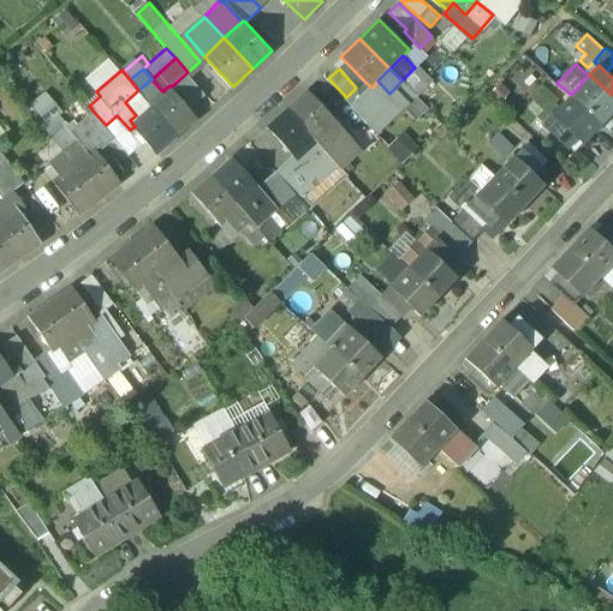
[(188,72),(176,83),(194,103),(206,94),(188,72)]
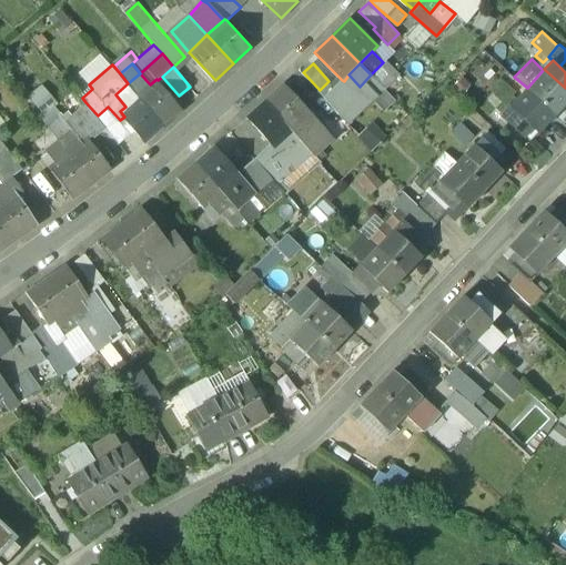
[(543,70),(527,88),(555,113),(555,114),(565,102),(565,88),(544,69),(543,70)]
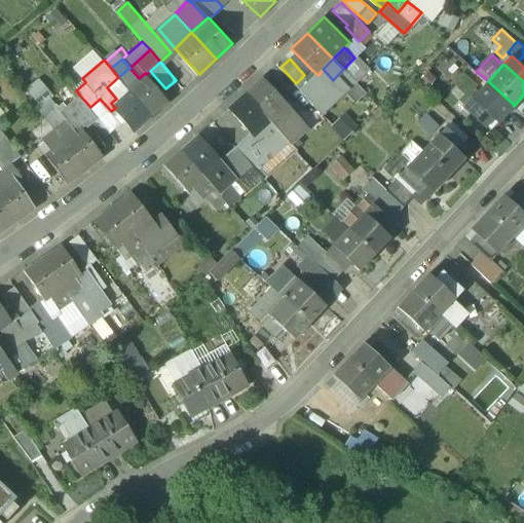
[(129,68),(118,77),(127,88),(139,78),(129,68)]
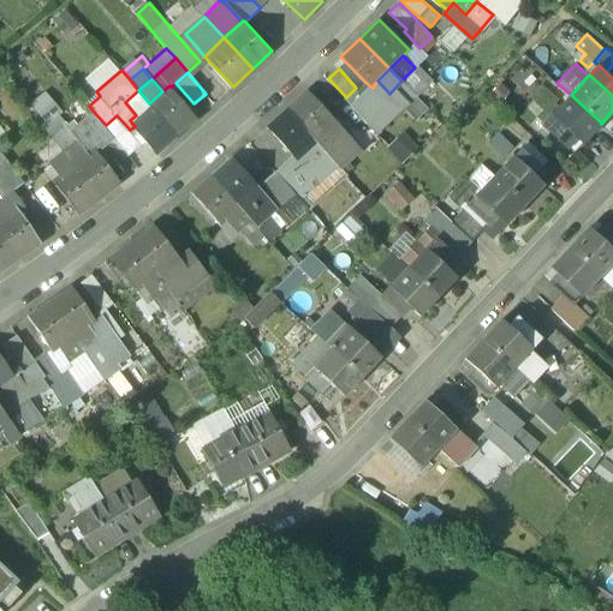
[(402,81),(390,94),(378,81),(373,88),(370,87),(362,95),(355,89),(346,97),(367,123),(391,101),(400,111),(406,105),(420,117),(429,107),(402,81)]
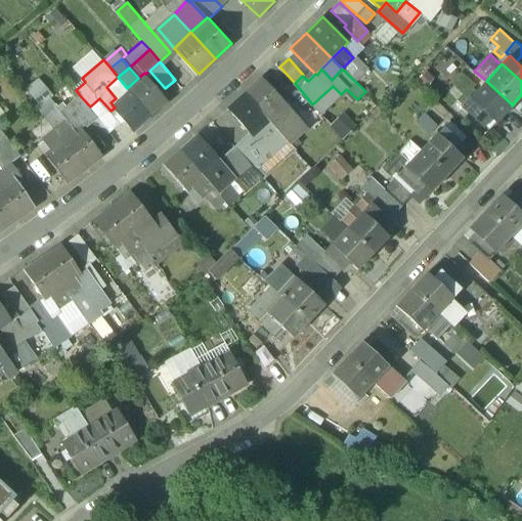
[(145,74),(144,73),(138,78),(127,88),(151,116),(168,100),(145,74)]
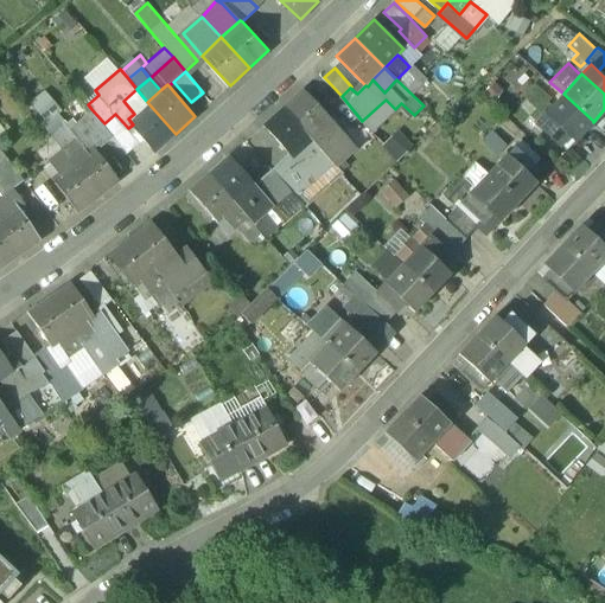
[(137,89),(123,101),(134,114),(147,102),(137,89)]
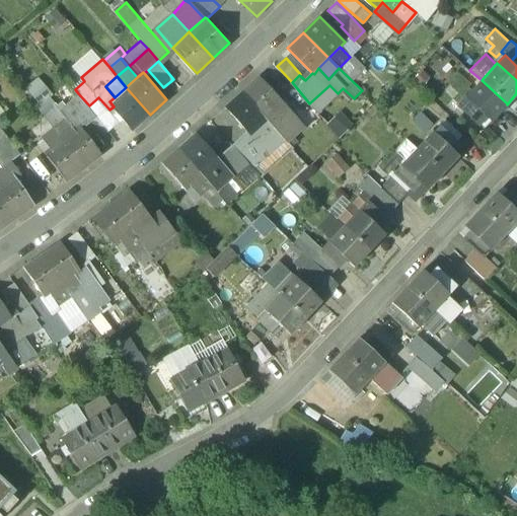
[(284,102),(260,76),(242,91),(267,118),(284,102)]
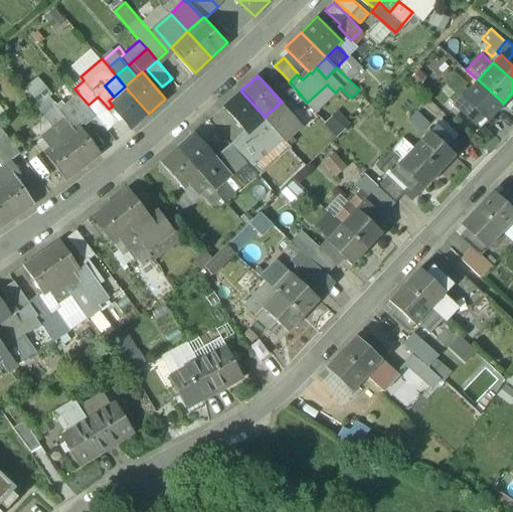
[(478,79),(456,103),(473,119),(480,111),(488,119),(503,103),(478,79)]
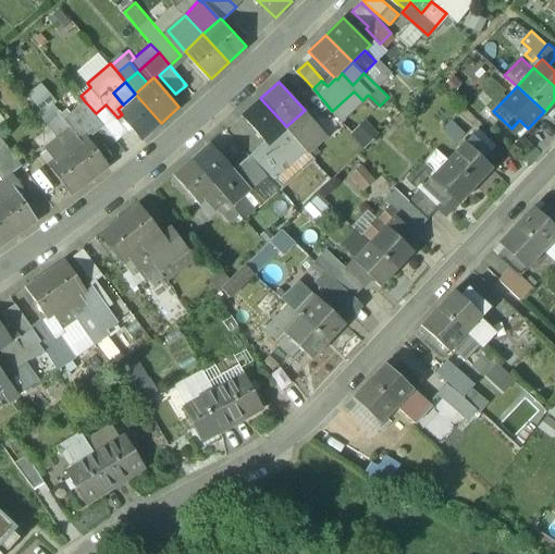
[(161,123),(135,94),(123,105),(118,109),(122,114),(143,138),(161,123)]
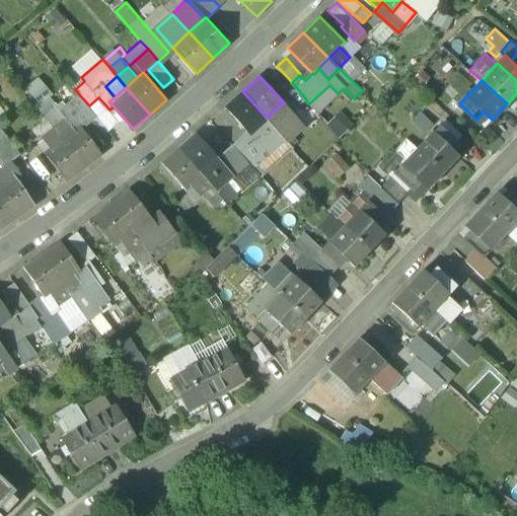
[(267,118),(242,91),(226,107),(247,131),(242,135),(243,137),(249,133),(267,118)]
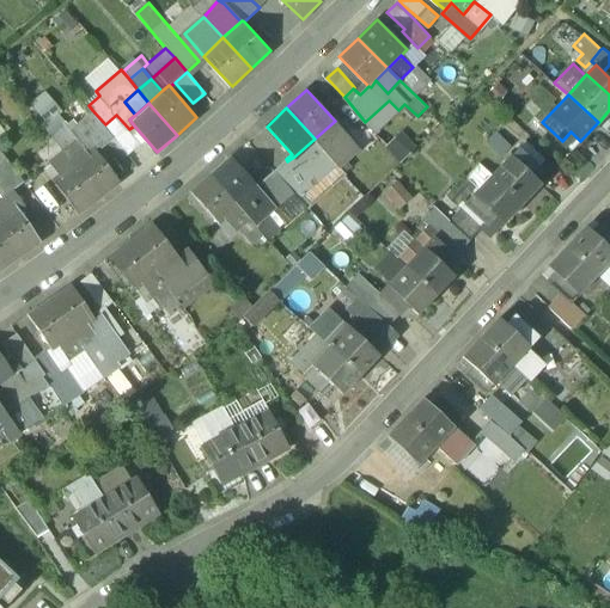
[(92,110),(71,129),(78,140),(89,153),(96,147),(97,148),(101,145),(102,147),(115,137),(105,124),(92,110)]
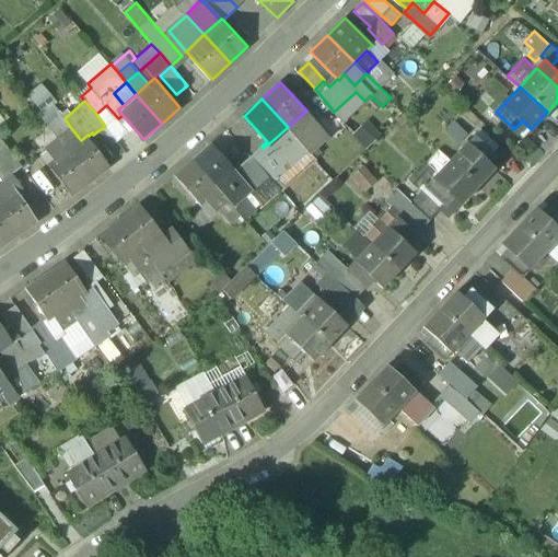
[(118,118),(106,105),(96,114),(105,126),(118,141),(129,131),(118,118)]
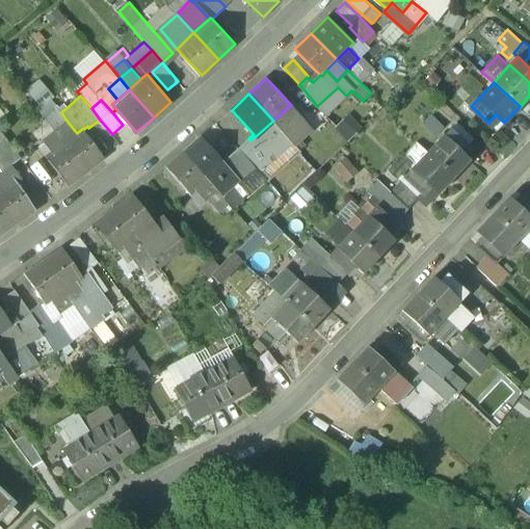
[(291,105),(273,121),(283,131),(283,132),(291,141),(293,144),(312,128),(291,105)]
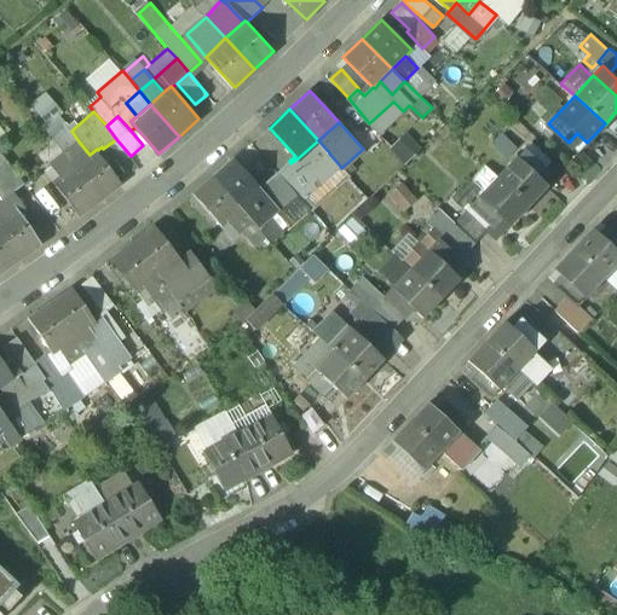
[(68,126),(53,137),(65,152),(79,141),(71,131),(68,126)]
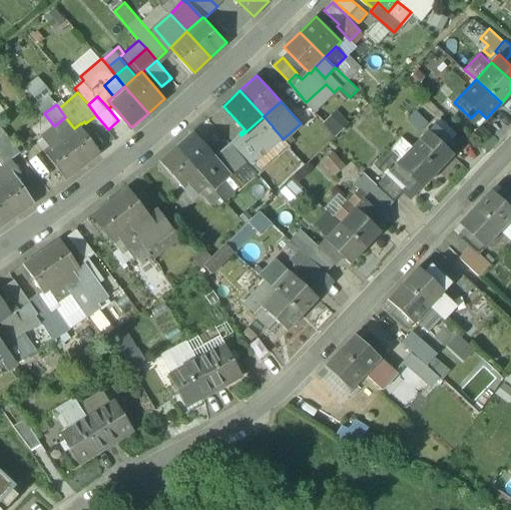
[(264,116),(246,131),(240,135),(260,155),(281,136),(273,127),(273,126),(264,116)]
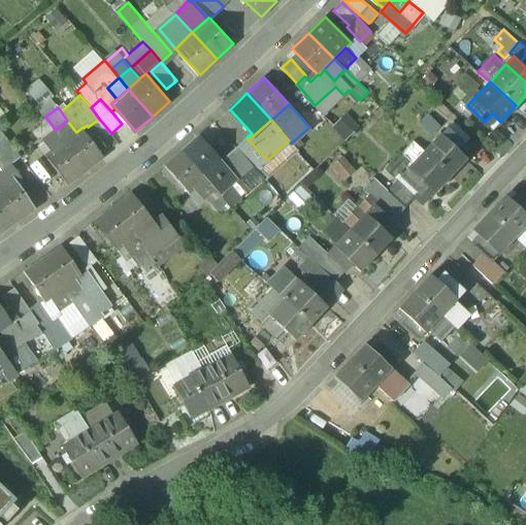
[(56,130),(64,141),(76,132),(67,121),(56,130)]
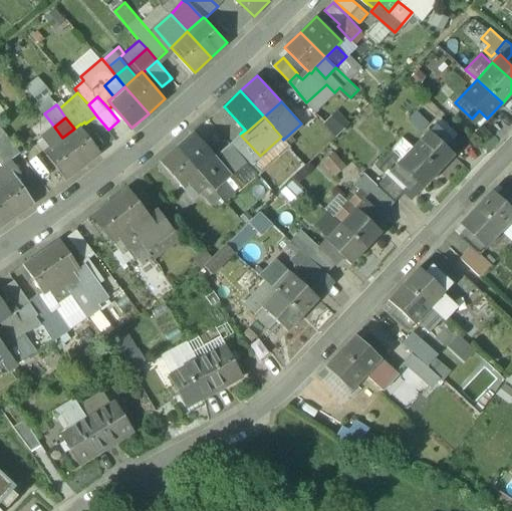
[(436,122),(415,146),(439,170),(454,154),(446,147),(453,139),(436,122)]
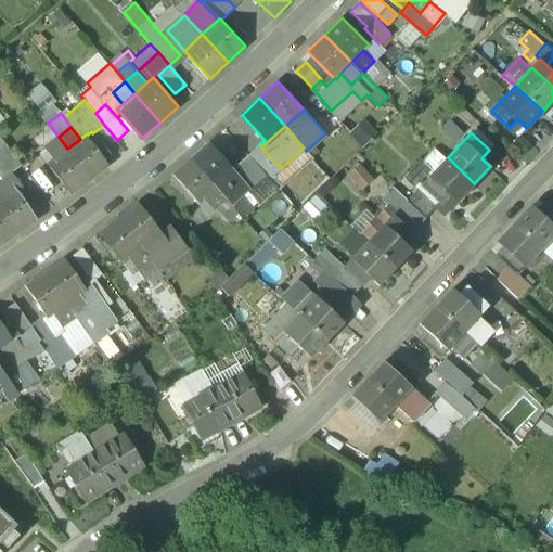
[(0,133),(0,175),(2,178),(12,170),(22,163),(0,133)]
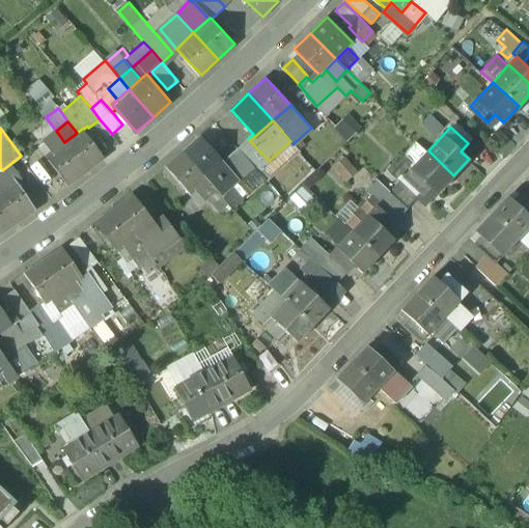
[(77,133),(64,142),(86,170),(105,157),(84,129),(83,128),(77,133)]
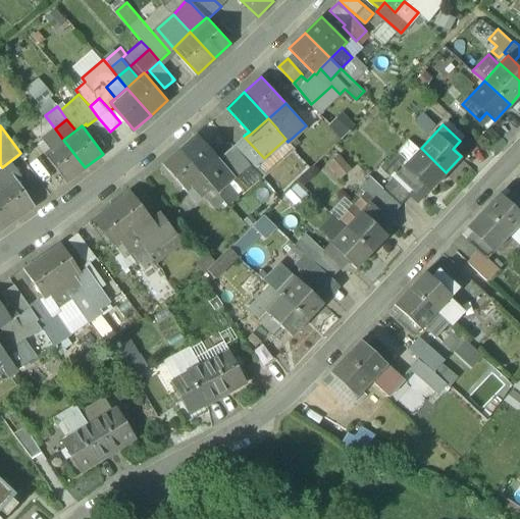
[(63,140),(55,128),(43,138),(52,149),(63,140)]
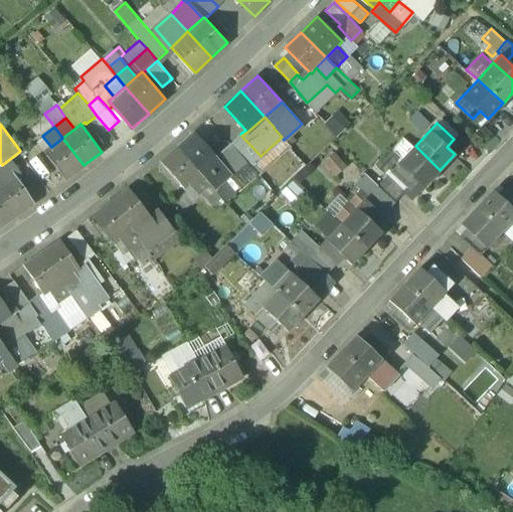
[(235,171),(219,153),(215,156),(194,132),(177,147),(200,173),(209,184),(215,190),(235,171)]
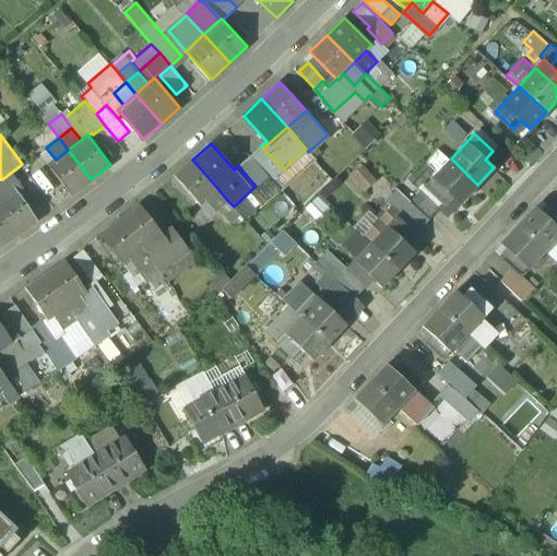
[(262,148),(261,145),(249,155),(268,176),(272,180),(277,176),(283,169),(262,148)]
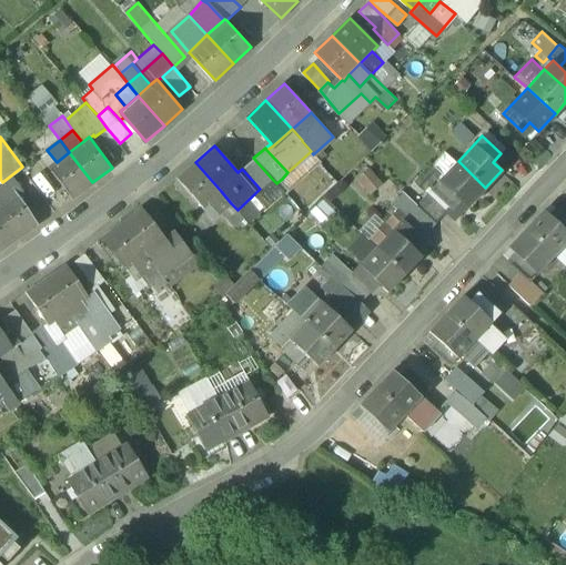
[(446,151),(434,164),(442,171),(445,174),(458,161),(446,151)]
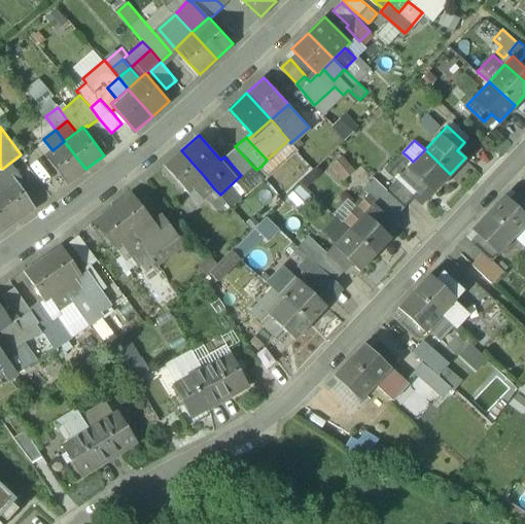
[(85,169),(64,141),(53,150),(45,156),(67,184),(85,169)]
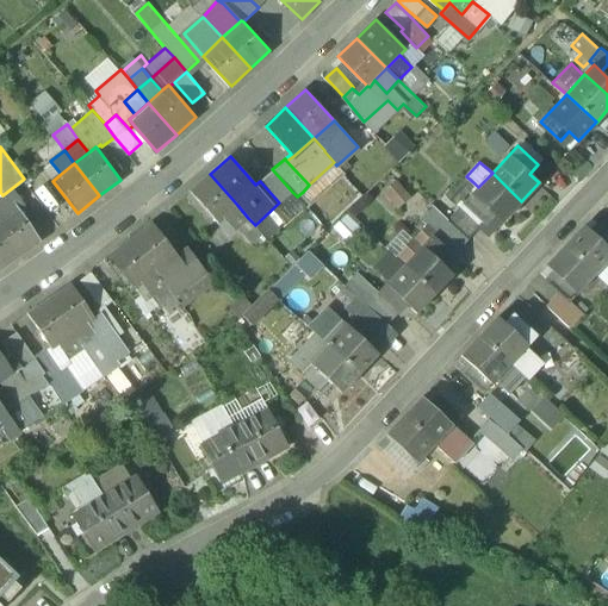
[(292,192),(272,169),(260,181),(279,202),(292,192)]
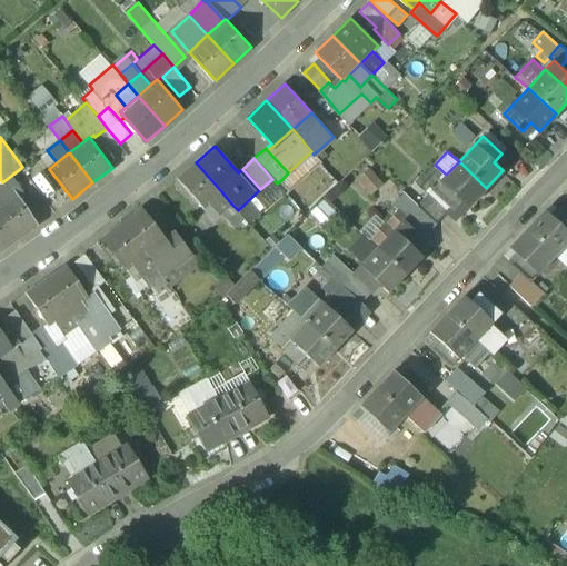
[(446,175),(434,188),(429,194),(448,211),(460,198),(469,207),(487,188),(486,188),(459,161),(446,175)]
